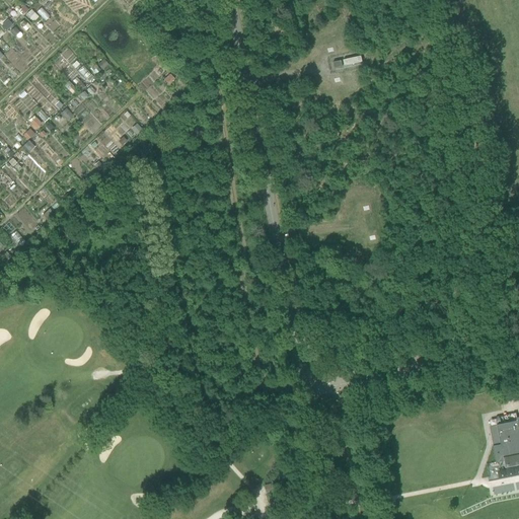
[(102,59),(97,65),(102,70),(107,64),(102,59)]
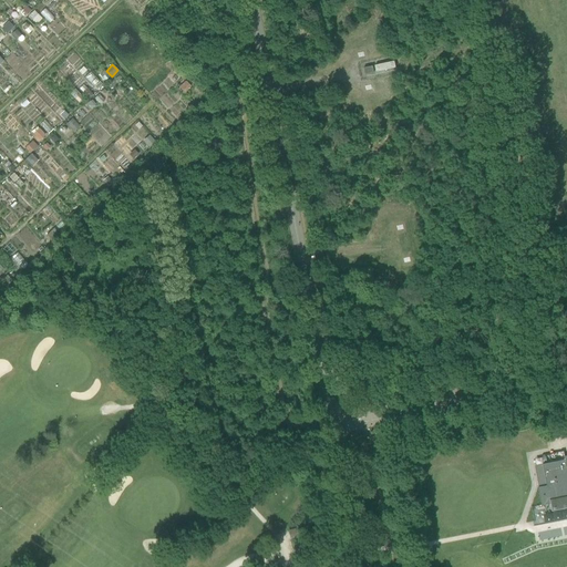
[(91,72),(85,76),(96,90),(102,84),(91,72)]
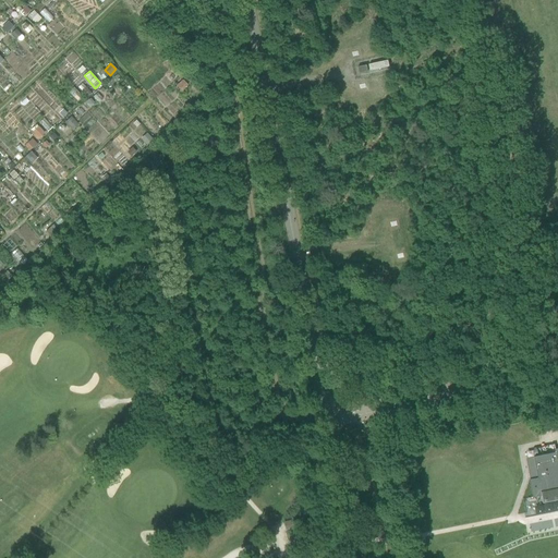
[(182,80),(176,86),(181,92),(187,85),(182,80)]
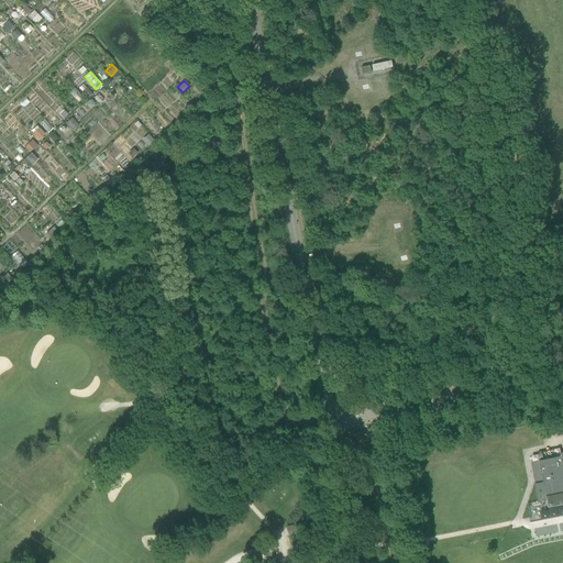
[(41,125),(32,129),(35,140),(44,136),(41,125)]
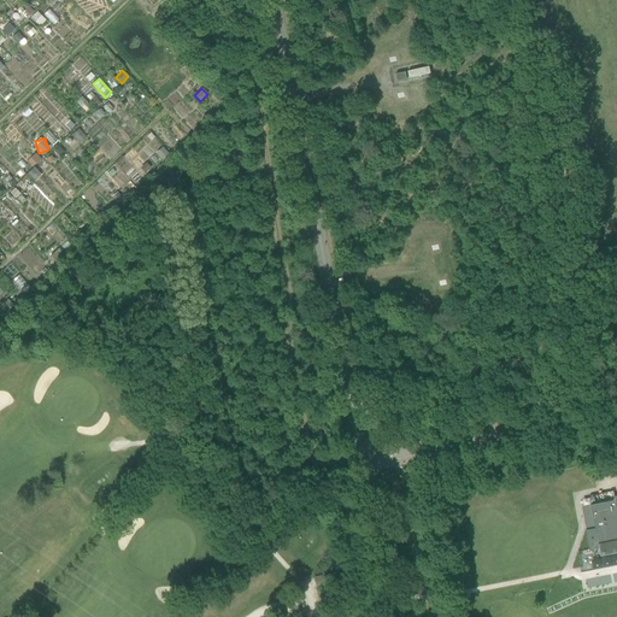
[(37,168),(43,162),(35,152),(27,160),(34,168),(27,175),(34,182),(42,172),(37,168)]
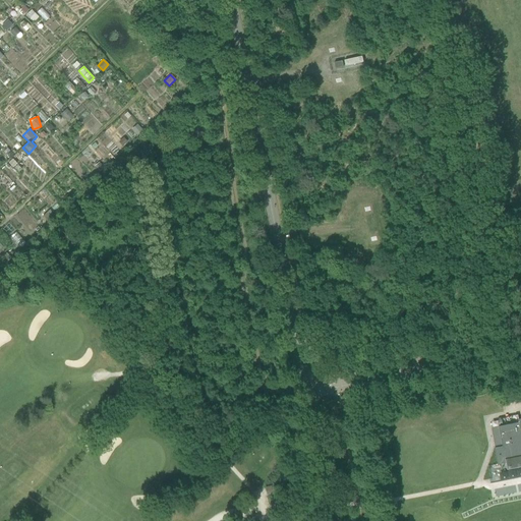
[(503,446),(495,448),(496,457),(498,464),(506,463),(507,470),(512,469),(520,467),(520,418),(518,419),(519,422),(499,426),(503,446)]
